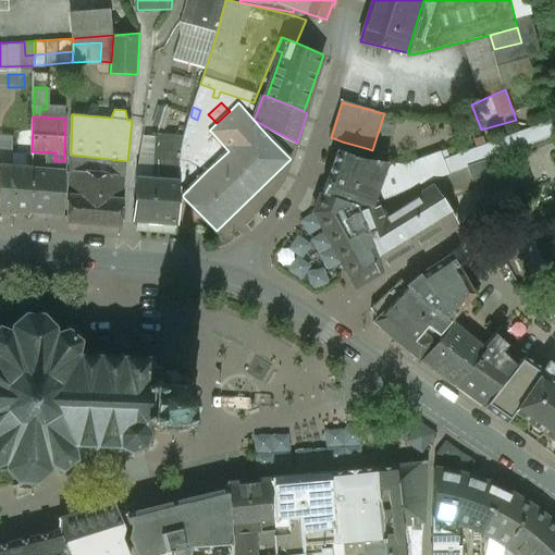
[(197,120),(190,116),(181,157),(200,163),(211,132),(209,131),(210,130),(206,123),(197,120)]
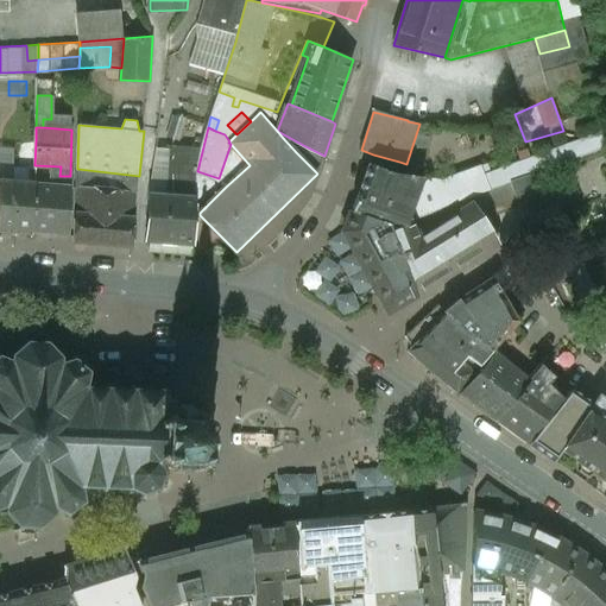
[(491,171),(485,174),(491,189),(511,181),(530,174),(605,145),(605,136),(604,131),(491,171)]
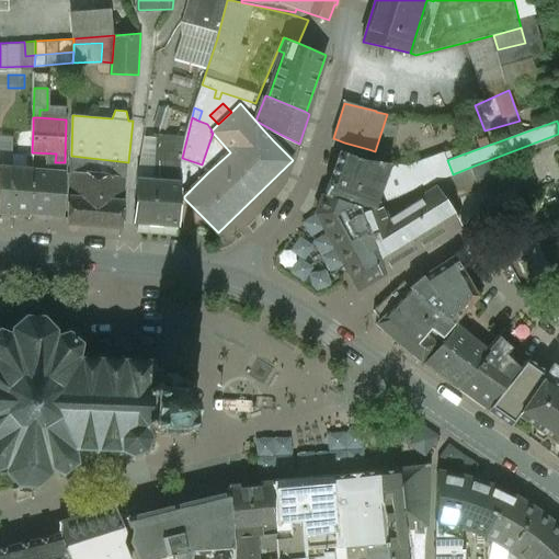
[(20,127),(8,127),(7,151),(32,152),(33,128),(20,127)]
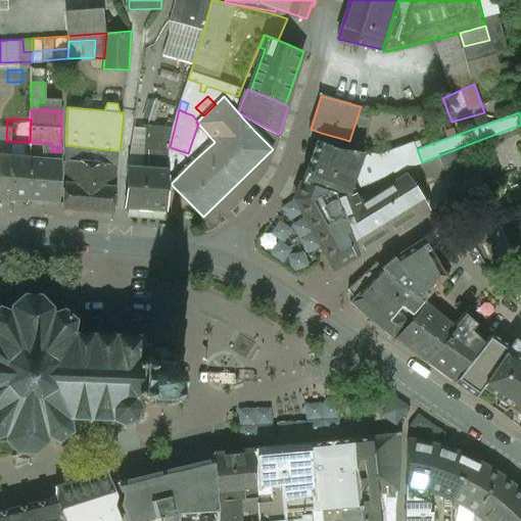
[(279,134),(261,125),(254,131),(273,149),(279,134)]
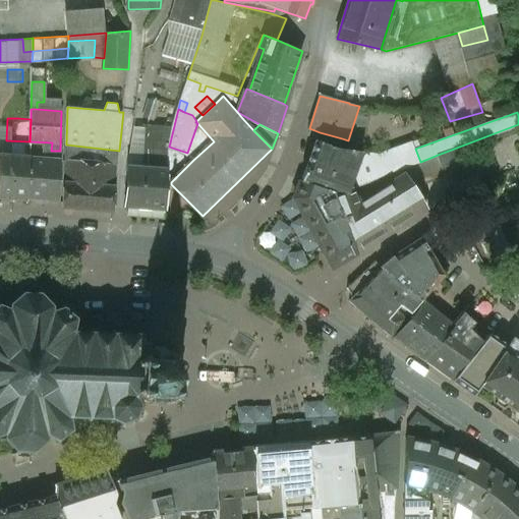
[(168,129),(145,127),(143,156),(169,158),(169,147),(170,140),(167,140),(168,129)]
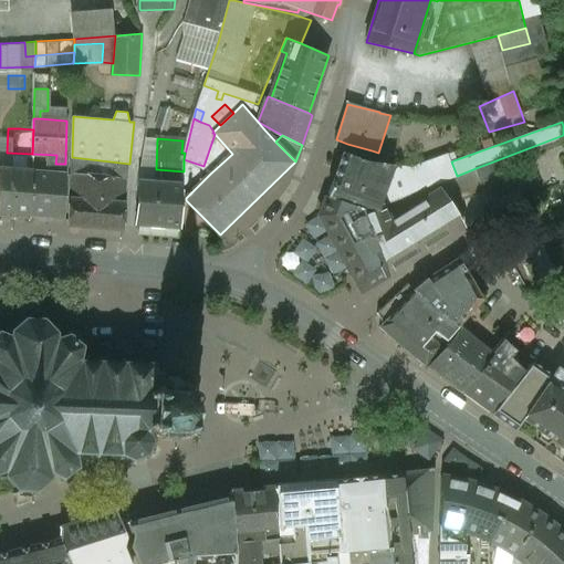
[(372,150),(347,144),(344,153),(368,160),(372,150)]
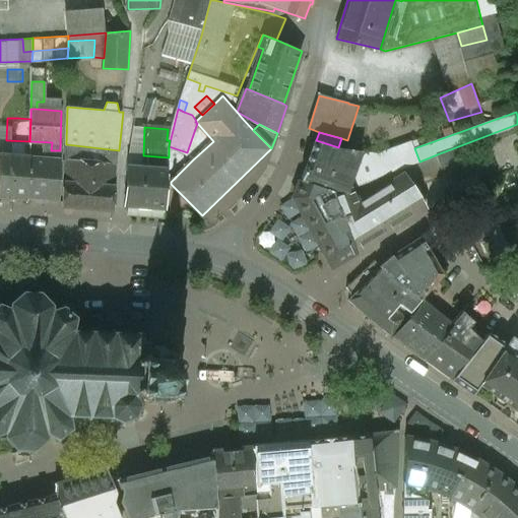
[(338,147),(316,140),(302,180),(333,192),(341,195),(347,193),(349,187),(355,172),(363,151),(338,147)]
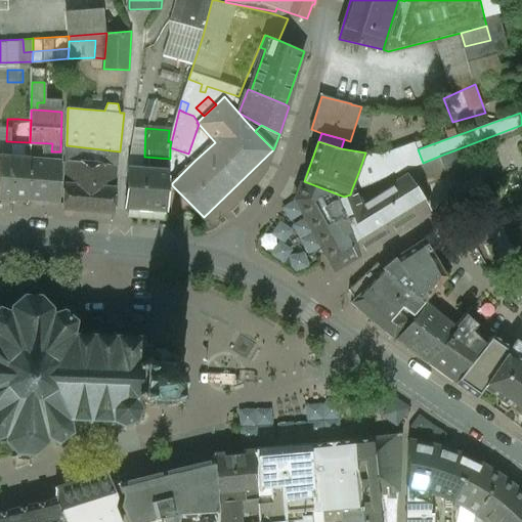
[(381,155),(365,153),(358,173),(358,186),(352,188),(354,188),(355,189),(373,182),(373,181),(418,165),(423,163),(418,149),(416,142),(381,155)]
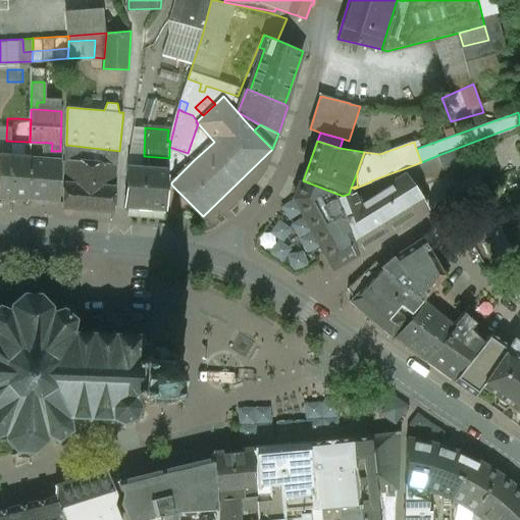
[(119,151),(66,145),(63,207),(115,211),(117,164),(119,151)]
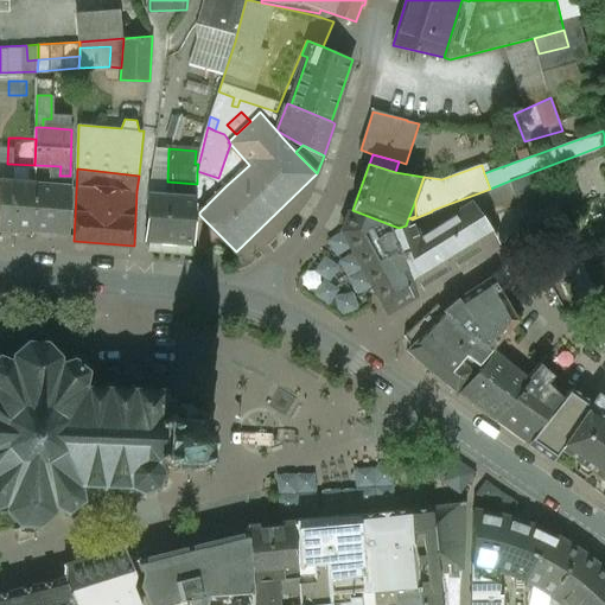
[(218,178),(197,171),(197,184),(196,196),(196,197),(205,207),(225,186),(218,178)]
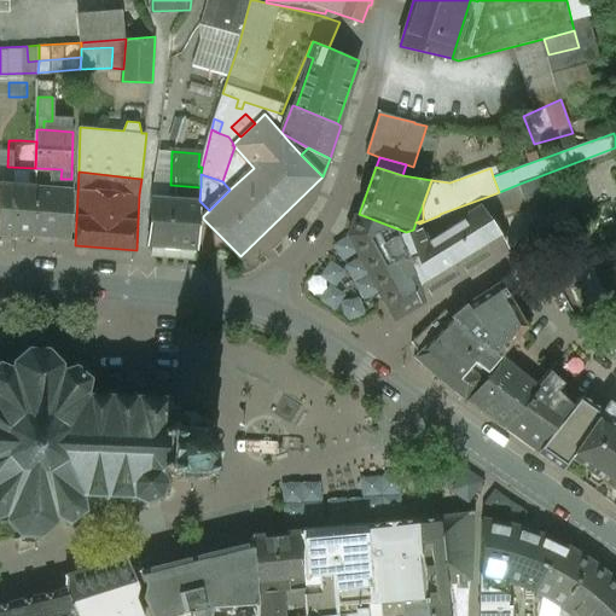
[(552,213),(539,176),(519,184),(529,210),(533,220),(552,213)]
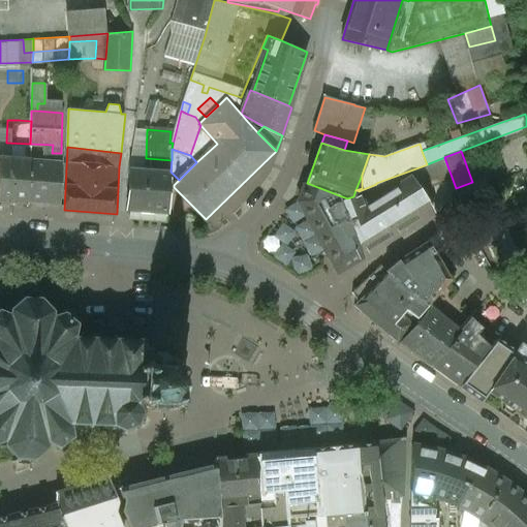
[(30,158),(0,156),(0,199),(29,202),(30,158)]
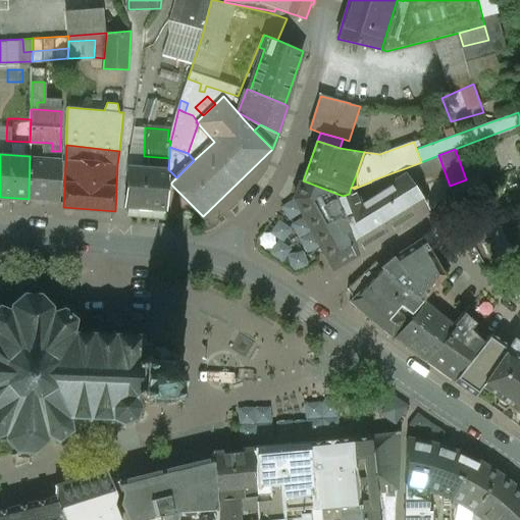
[(421,162),(416,164),(423,186),(447,177),(438,155),(421,162)]
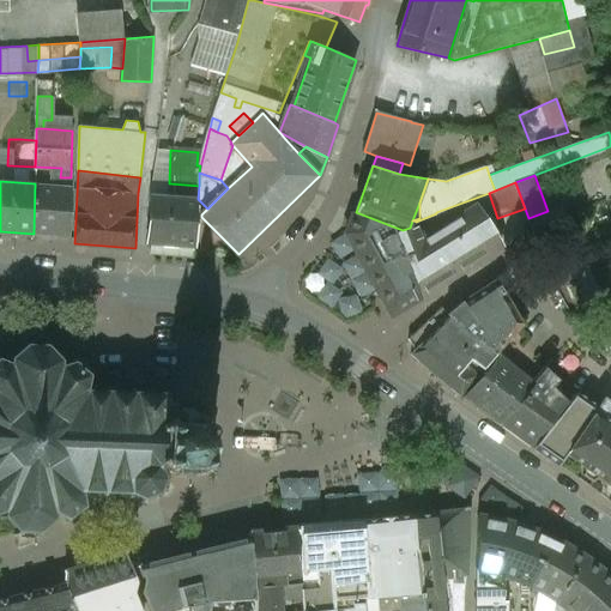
[(71,187),(35,183),(34,234),(70,237),(71,187)]
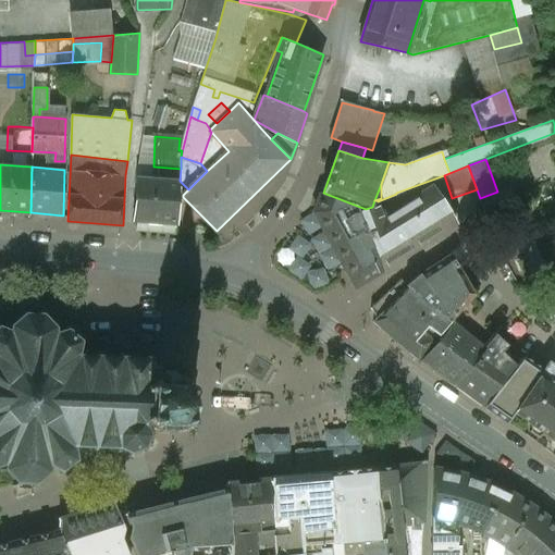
[(181,169),(153,167),(152,177),(180,180),(181,169)]
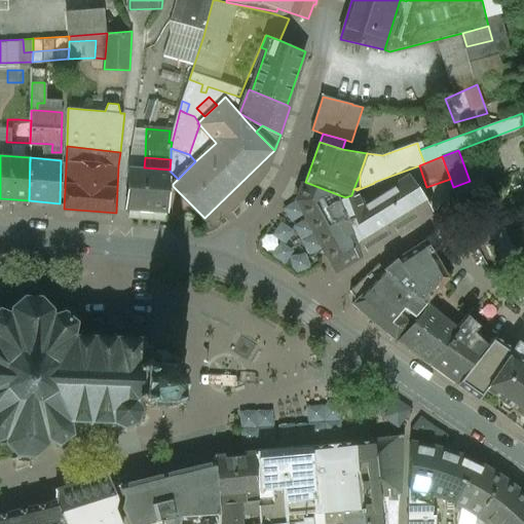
[(144,167),(129,166),(126,209),(169,211),(170,171),(170,170),(144,167)]
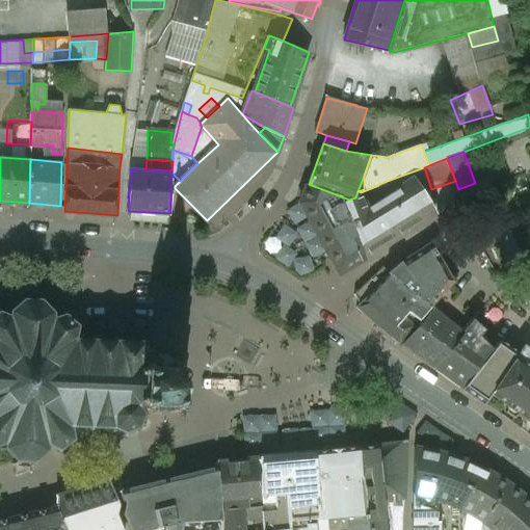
[(415,179),(367,209),(361,192),(360,191),(358,191),(355,197),(349,200),(346,200),(341,196),(360,243),(365,256),(435,211),(415,179)]
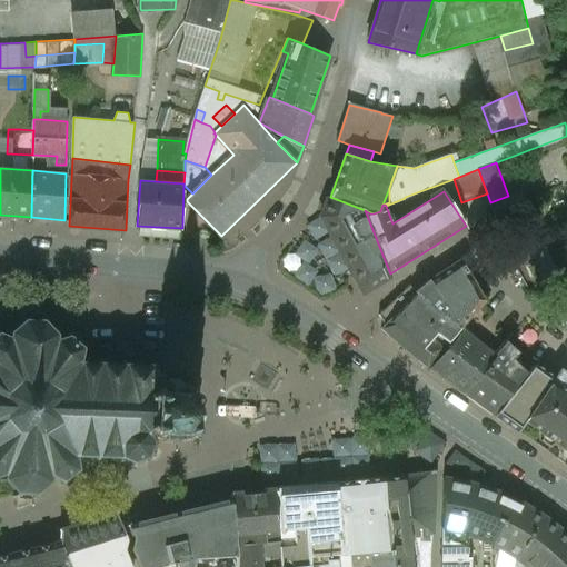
[(508,196),(490,202),(494,212),(513,206),(508,196)]
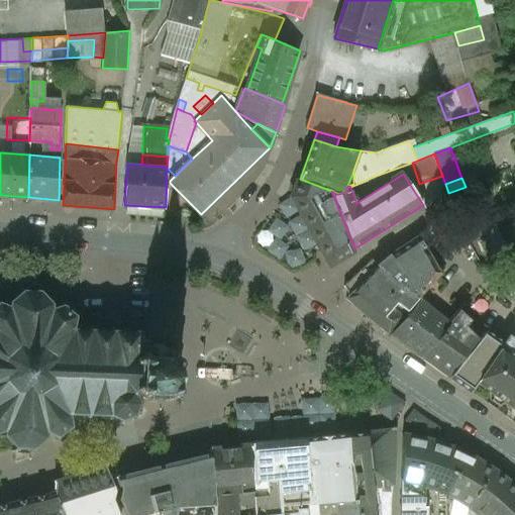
[(331,191),(308,182),(297,189),(294,197),(309,223),(338,207),(331,191)]
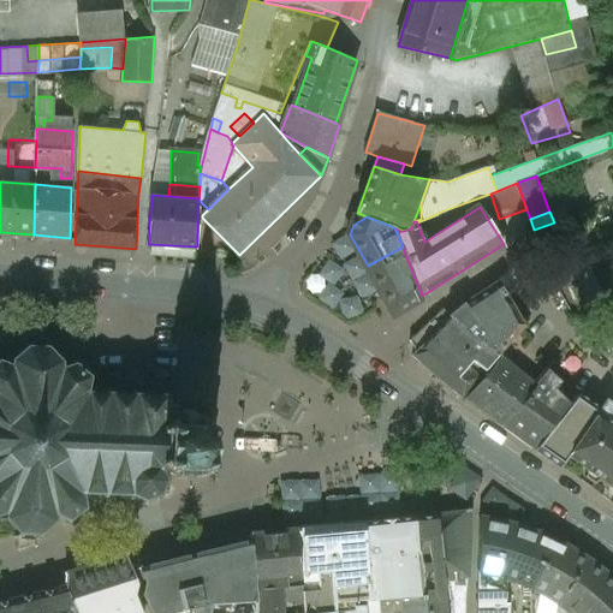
[(403,247),(368,266),(386,297),(416,281),(403,247)]
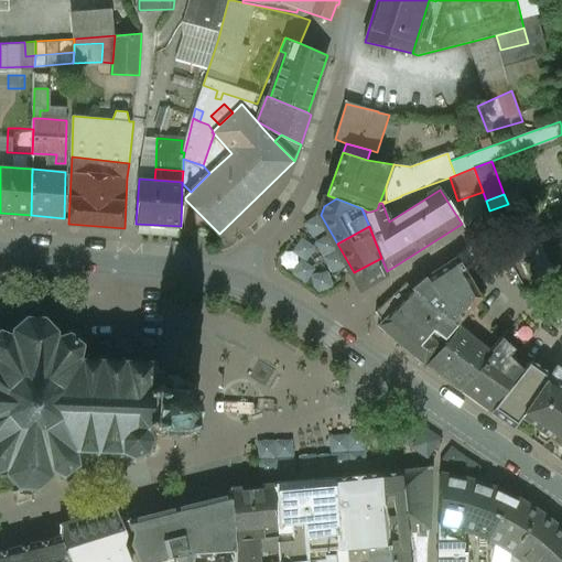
[(305,236),(296,250),(309,258),(317,244),(305,236)]
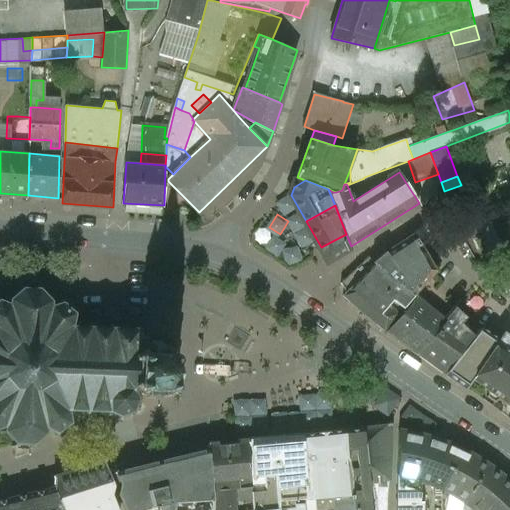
[(346,234),(321,247),(328,260),(351,246),(346,234)]
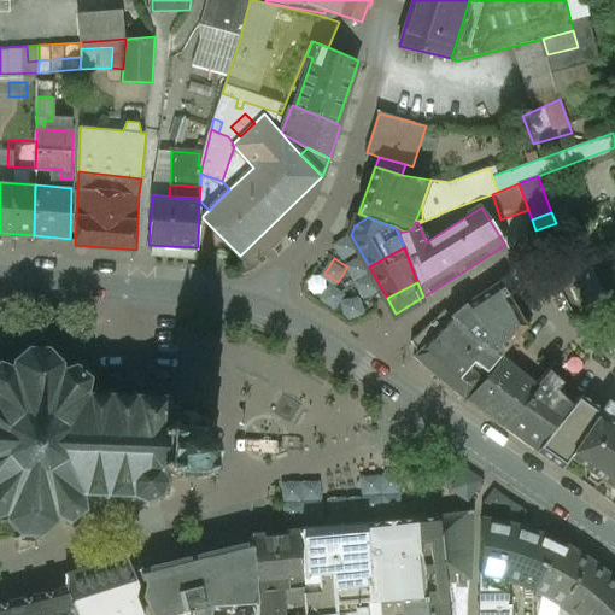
[(499,282),(467,304),(466,303),(451,315),(498,357),(508,346),(526,324),(503,286),(502,287),(499,282)]
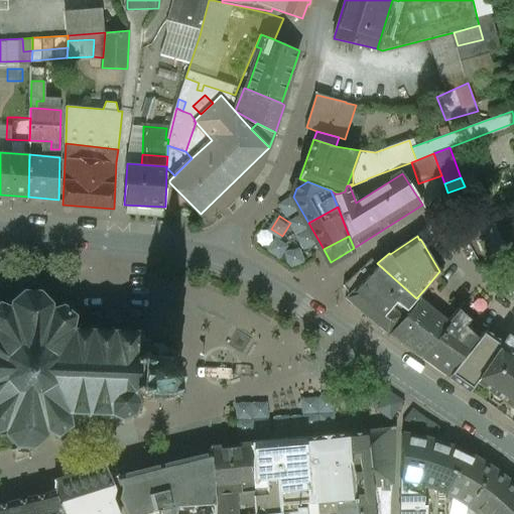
[(274,238),(267,251),(294,265),(301,252),(274,238)]
